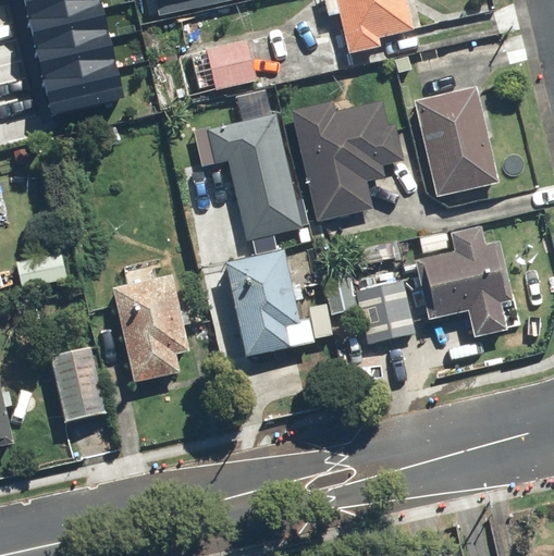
[(143,106),(117,0),(25,0),(56,125),(143,106)]
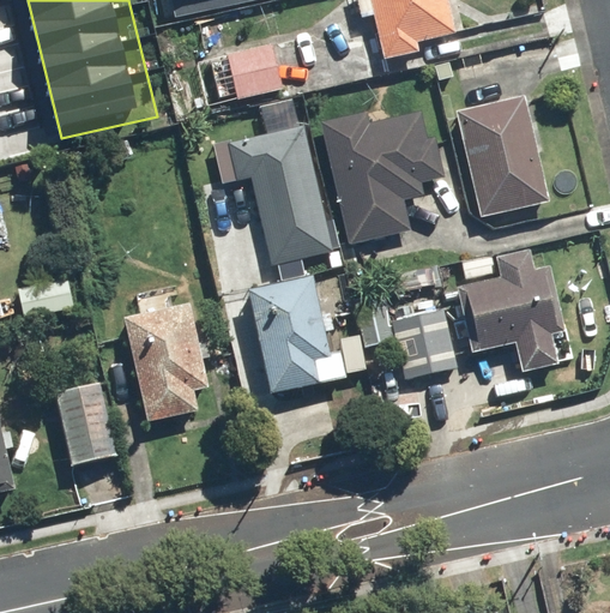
[(169,0),(171,12),(231,0),(169,0)]
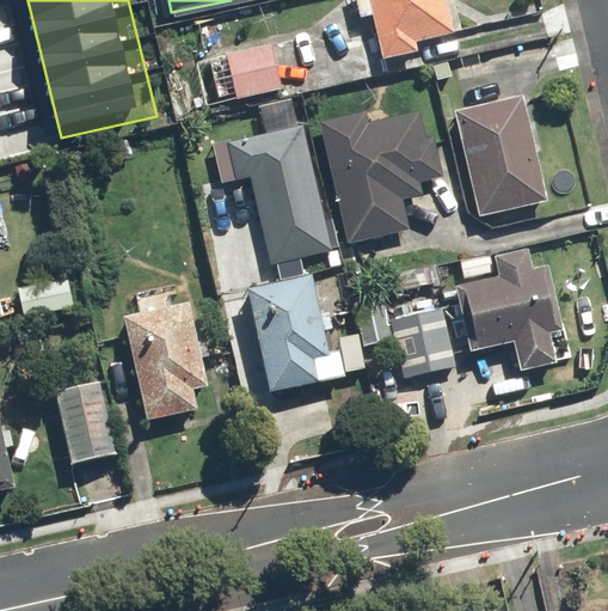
[(368,0),(381,56),(418,48),(416,41),(454,32),(446,0),(368,0)]
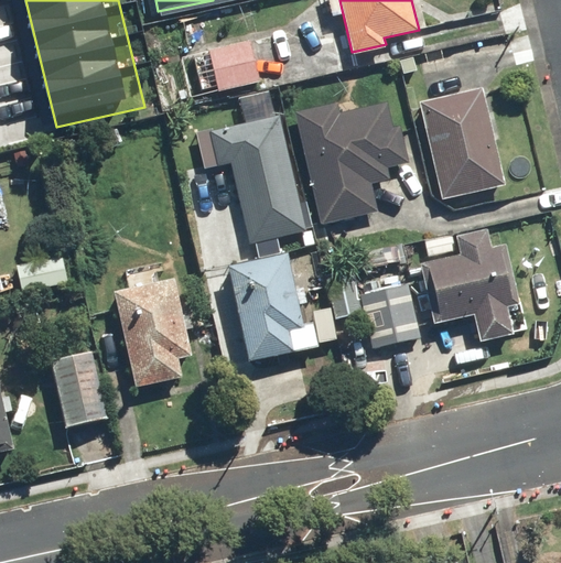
[(192,52),(202,94),(260,80),(250,39),(192,52)]
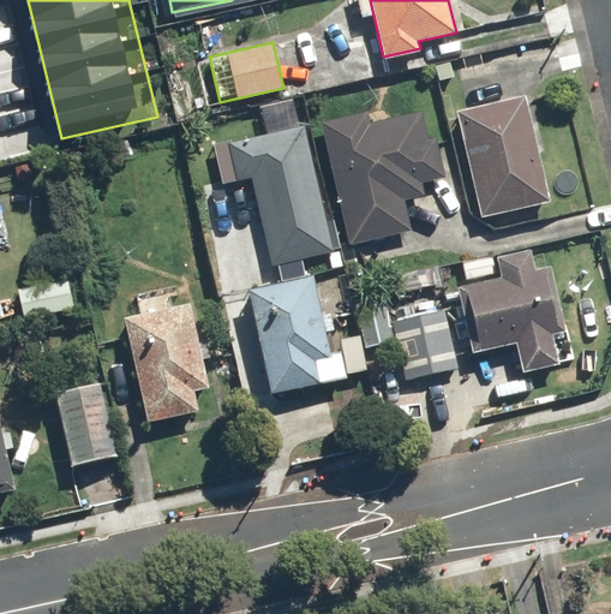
[(481,216),(551,201),(527,94),(456,109),(481,216)]
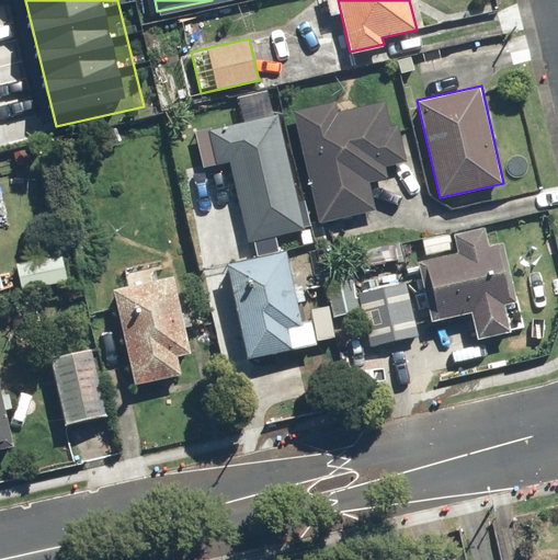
[(385,167),(407,162),(398,122),(391,124),(386,100),(337,111),(333,98),(294,107),(320,223),(376,209),(369,183),(388,179),(385,167)]
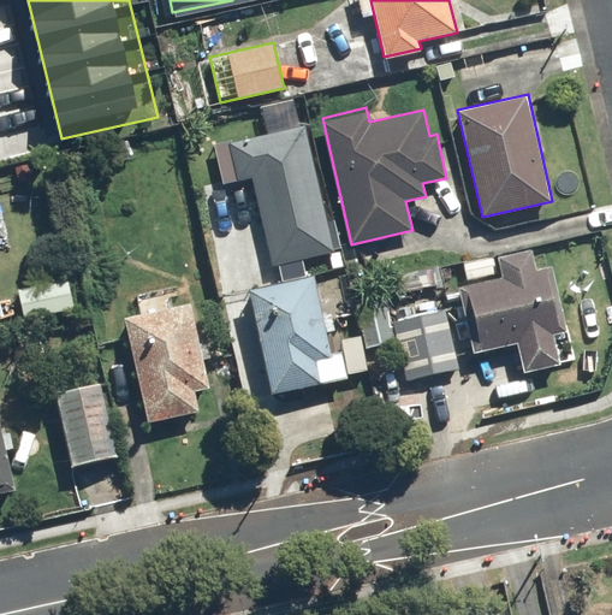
[(253,178),(272,265),(333,252),(304,126),(229,143),(237,182),(253,178)]
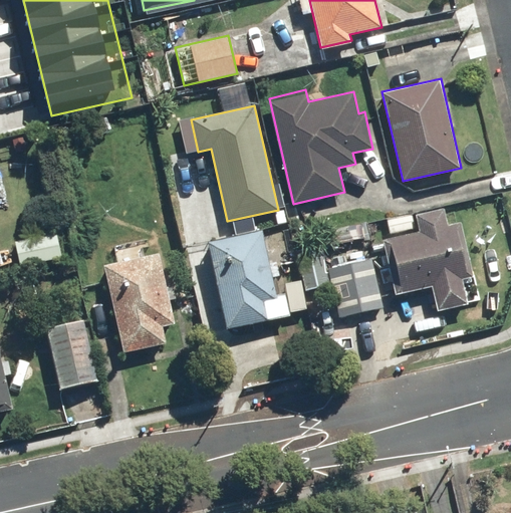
[(433,285),(438,310),(470,303),(464,275),(472,273),(460,219),(448,221),(445,207),(414,214),(417,229),(384,236),(397,293),(433,285)]
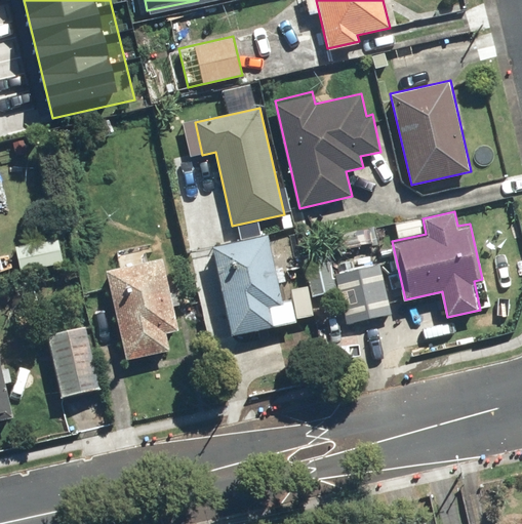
[(275,307),(286,305),(270,232),(210,245),(232,336),(280,326),(275,307)]
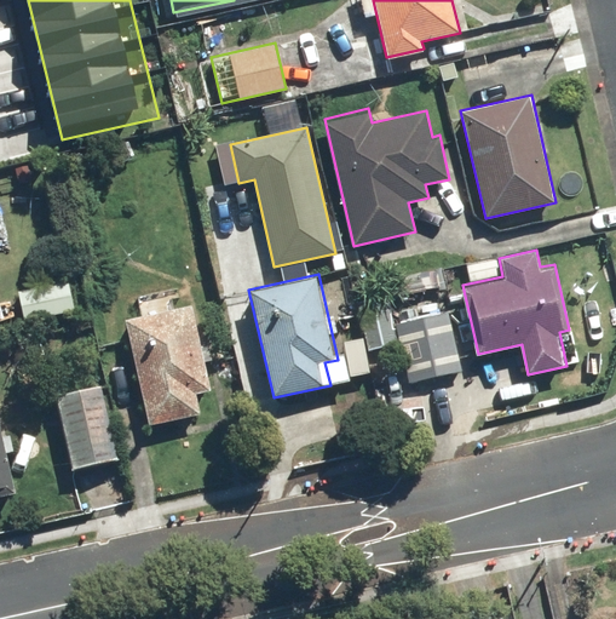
[(24,319),(76,308),(69,275),(17,287),(24,319)]
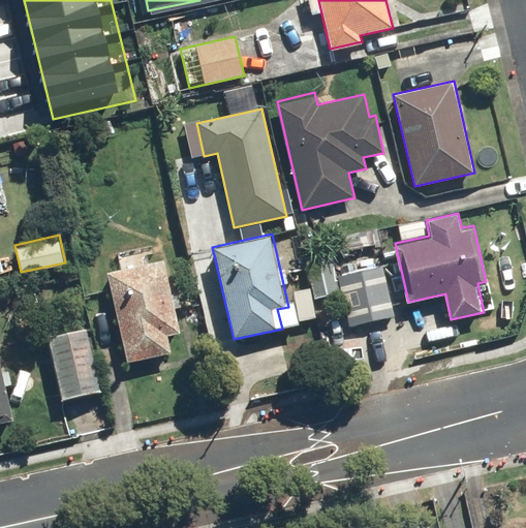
[(104,272),(125,365),(172,353),(167,333),(178,331),(161,258),(104,272)]
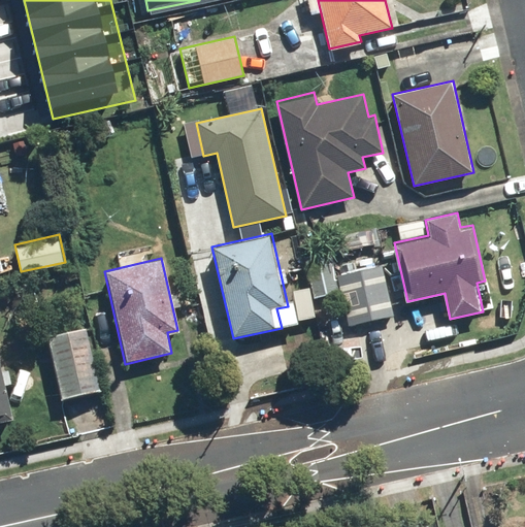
[(322,286),(332,328),(380,318),(370,274),(322,286)]
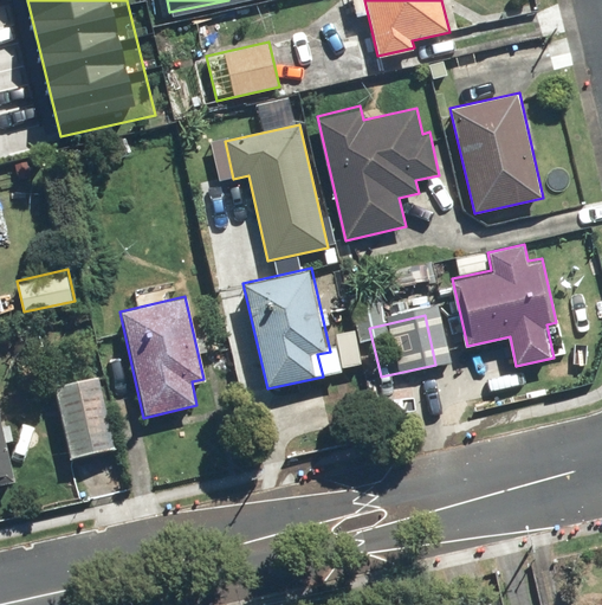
[(49,391),(66,464),(95,457),(78,384),(49,391)]
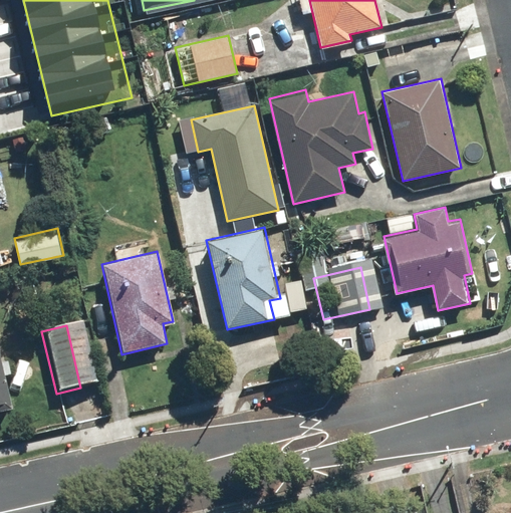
[(0,405),(11,403),(0,353),(0,405)]
